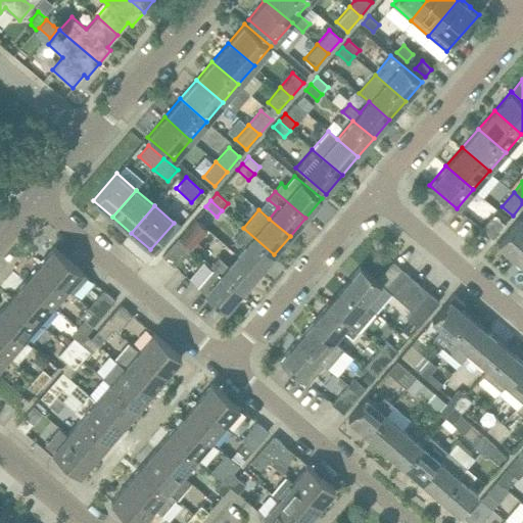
[(494,215),(481,229),(492,239),(505,225),(494,215)]
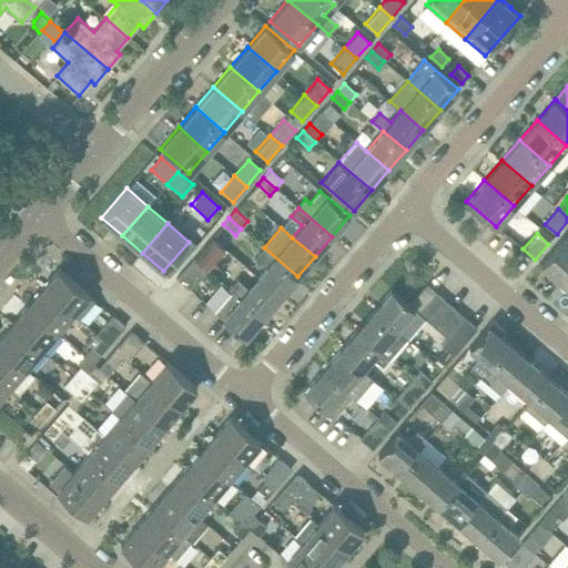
[(539,264),(560,282),(567,272),(567,237),(564,235),(539,264)]
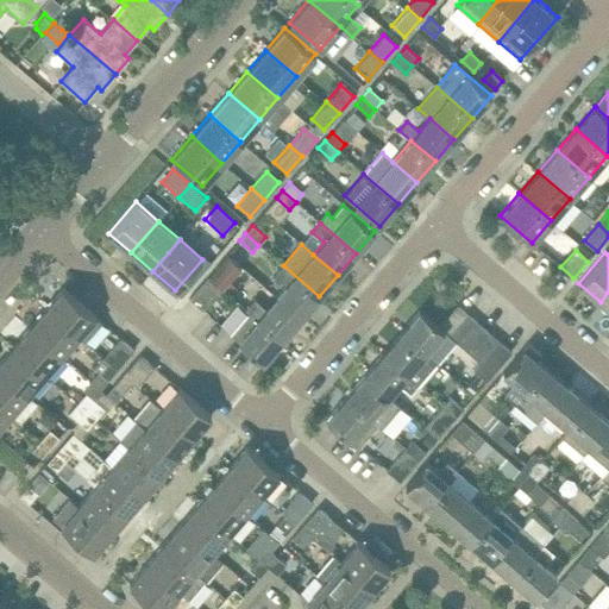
[(227,255),(208,276),(221,288),(240,267),(227,255)]
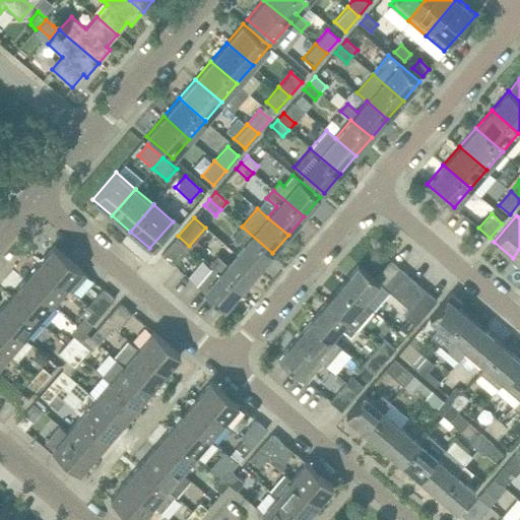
[(245,243),(236,254),(256,271),(272,253),(242,226),(235,235),(245,243)]
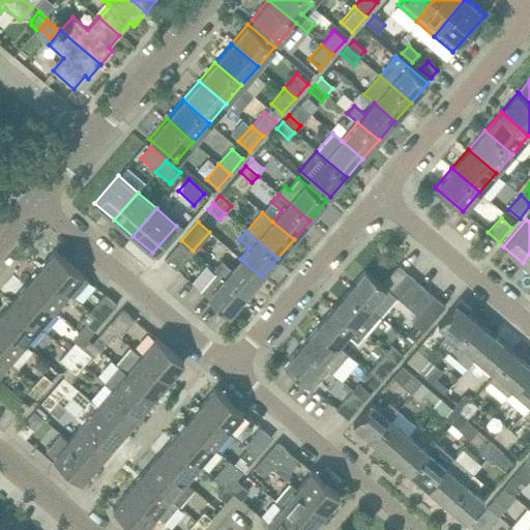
[(181,240),(165,260),(176,270),(193,251),(181,240)]
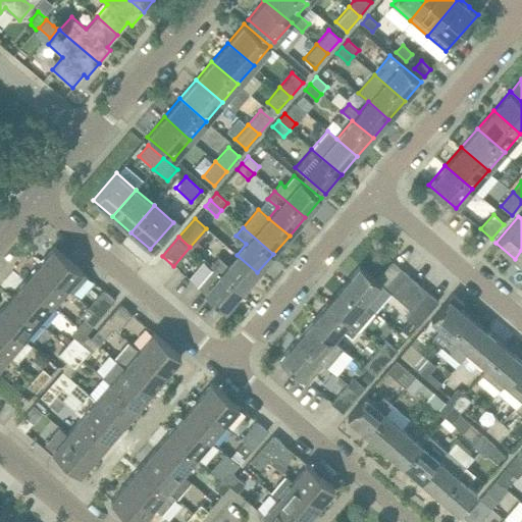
[(87,275),(54,247),(39,264),(66,288),(72,293),(87,275)]
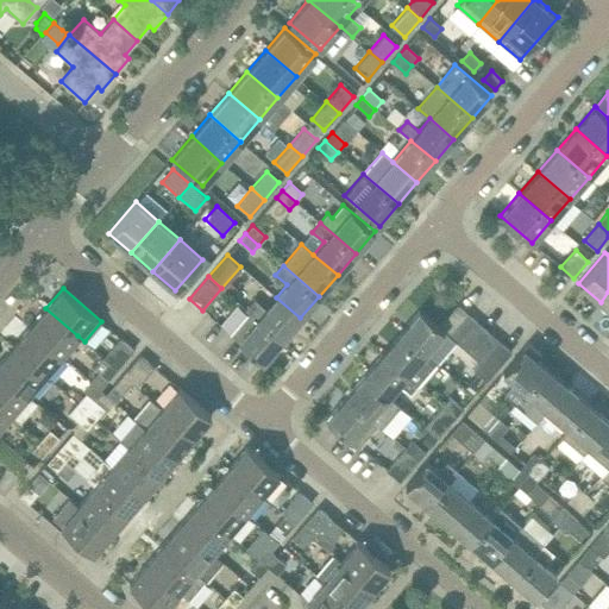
[(246,308),(250,312),(282,339),(300,318),(276,297),(267,308),(255,299),(246,308)]
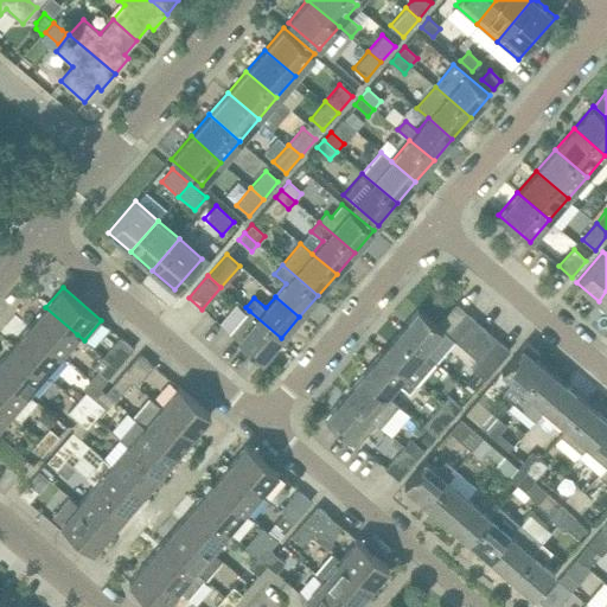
[(467,313),(455,304),(438,325),(448,334),(467,313)]
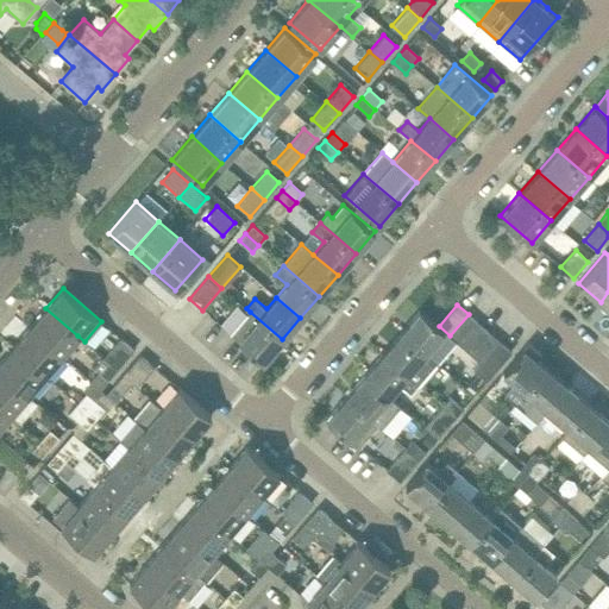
[(29,328),(61,356),(77,336),(45,308),(29,328)]
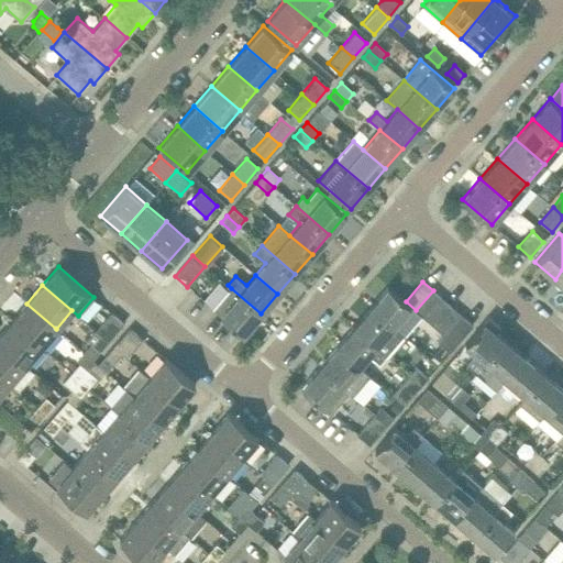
[(416,310),(406,301),(388,287),(371,307),(404,335),(421,316),(416,310)]
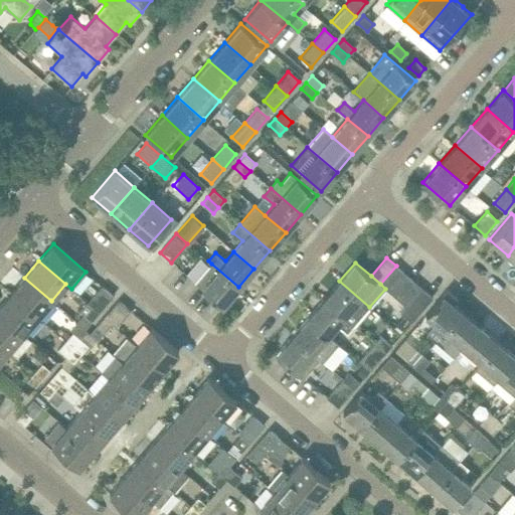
[(195,283),(222,306),(238,287),(211,264),(195,283)]
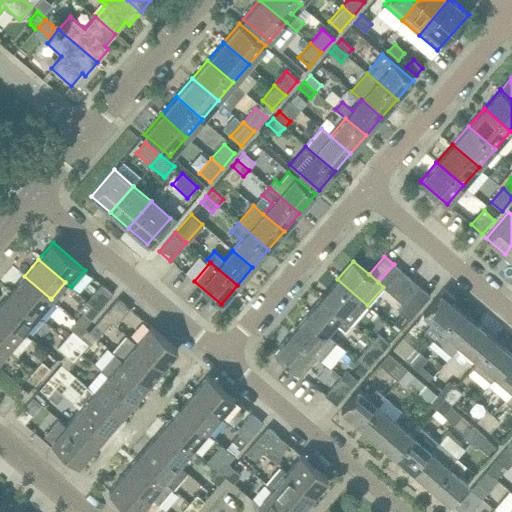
[(383,287),(387,290),(403,272),(394,264),(378,282),(383,287)]
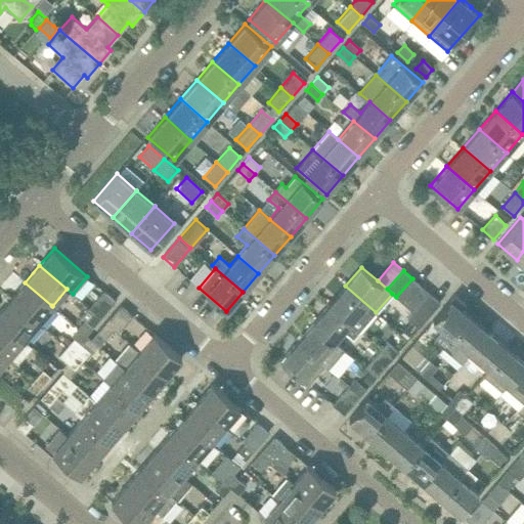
[(396,297),(405,305),(422,287),(412,278),(396,297)]
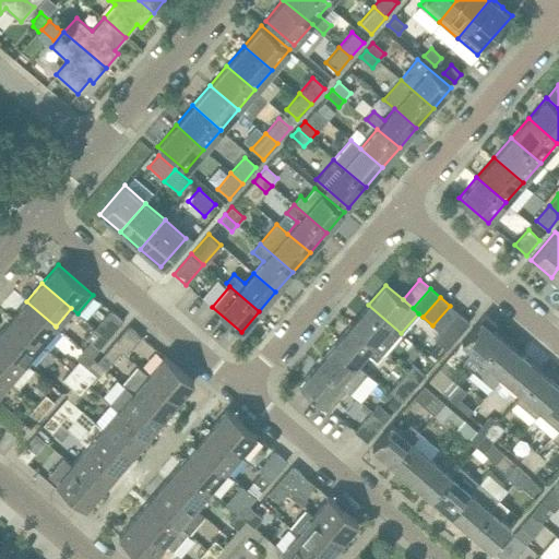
[(11,319),(40,344),(56,326),(26,301),(11,319)]
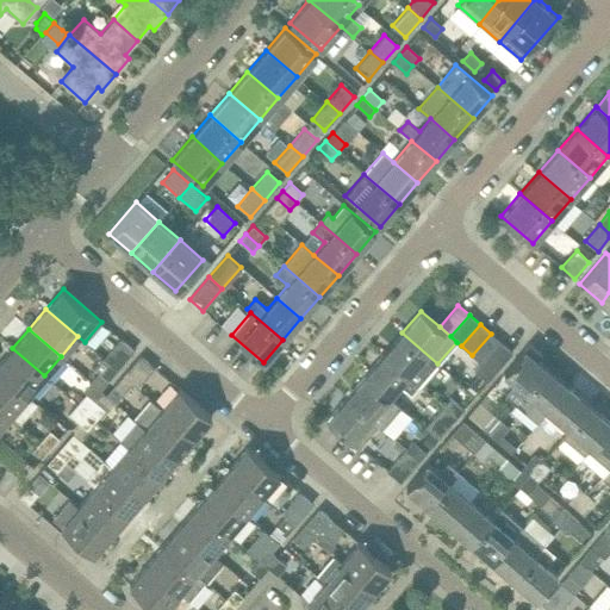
[(402,332),(383,354),(419,385),(437,363),(402,332)]
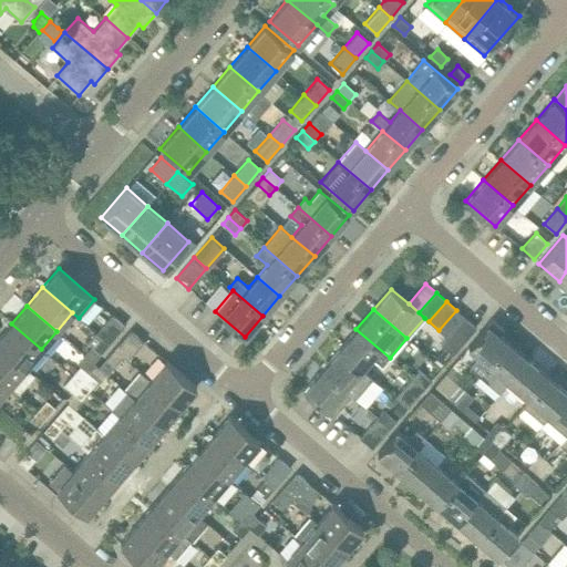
[(446,337),(449,339),(466,319),(456,310),(439,330),(446,337)]
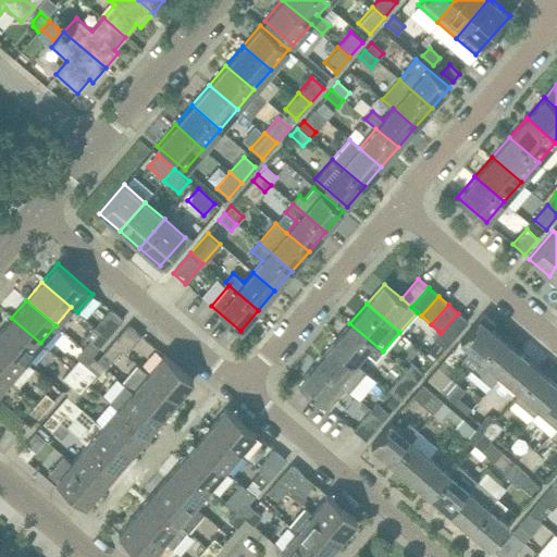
[(107,338),(123,320),(110,309),(95,327),(107,338)]
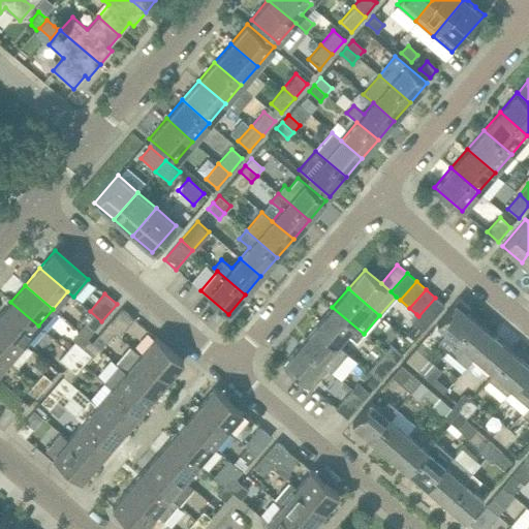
[(435,298),(418,316),(428,324),(444,306),(435,298)]
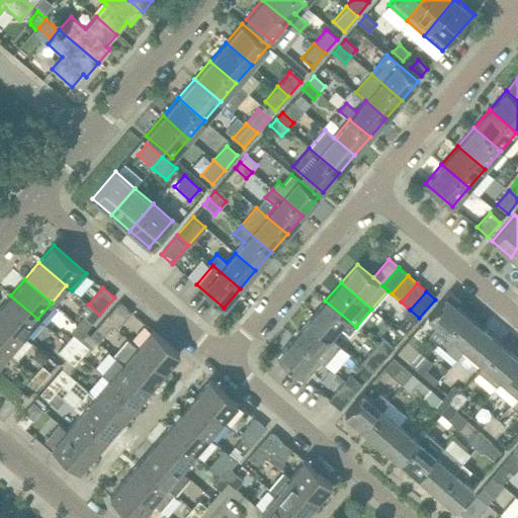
[(460,301),(449,292),(428,317),(438,326),(429,336),(438,344),(464,313),(456,306),(460,301)]
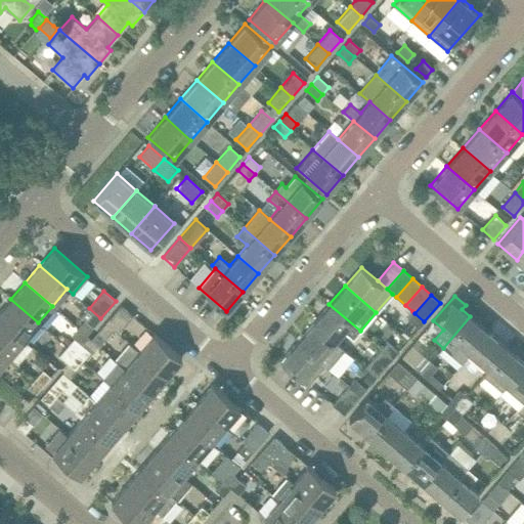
[(0,311),(0,318),(24,340),(38,322),(10,299),(0,311)]
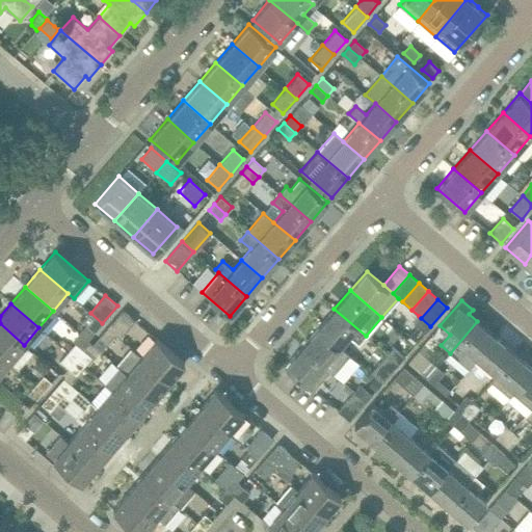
[(366,336),(334,309),(318,328),(339,346),(348,336),(358,344),(366,336)]
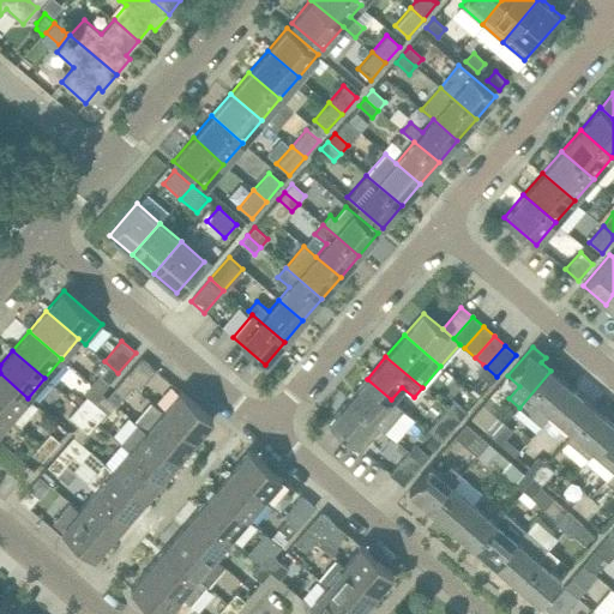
[(124,378),(133,386),(138,390),(156,371),(140,357),(124,378)]
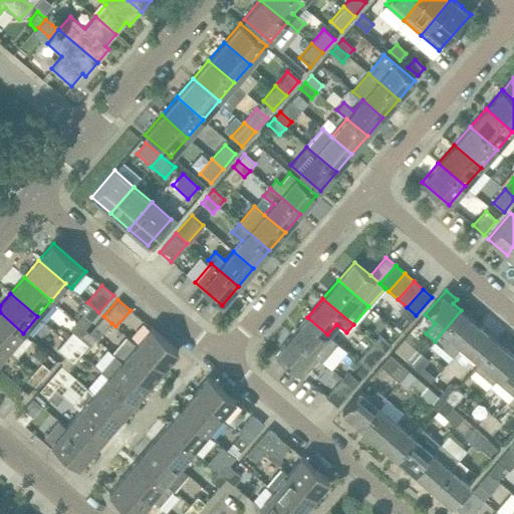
[(83,314),(91,320),(98,312),(87,302),(90,305),(83,314)]
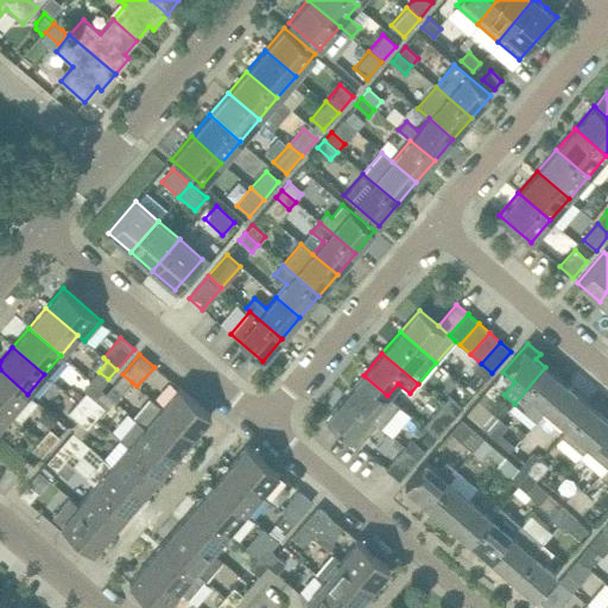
[(492,373),(481,363),(479,361),(473,368),(486,380),(492,373)]
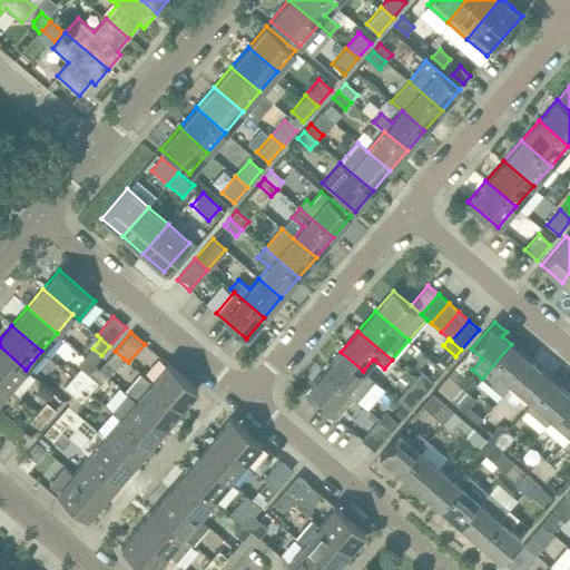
[(502,395),(511,384),(531,361),(511,344),(482,379),(502,395)]
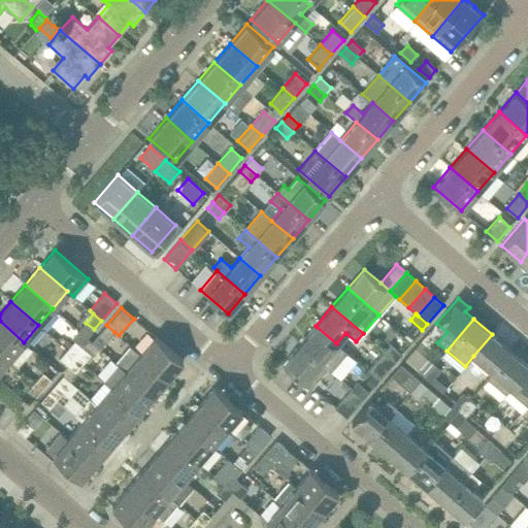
[(24,342),(0,321),(0,351),(9,359),(18,366),(32,349),(24,342)]
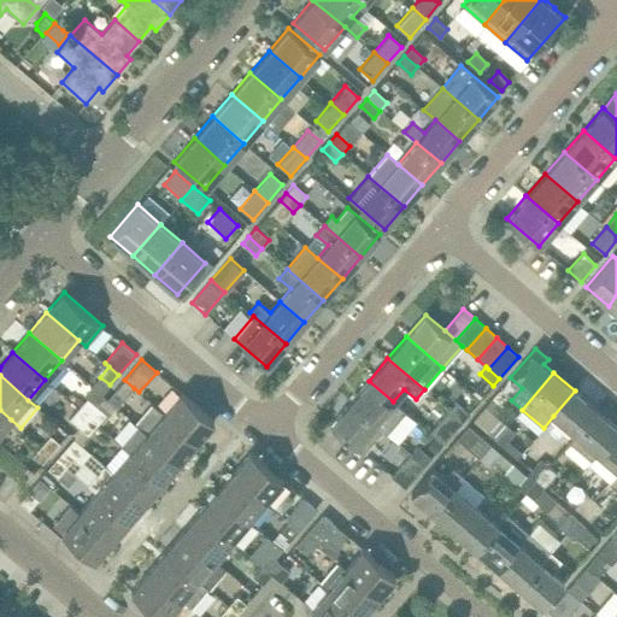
[(125,398),(134,388),(124,380),(116,389),(125,398)]
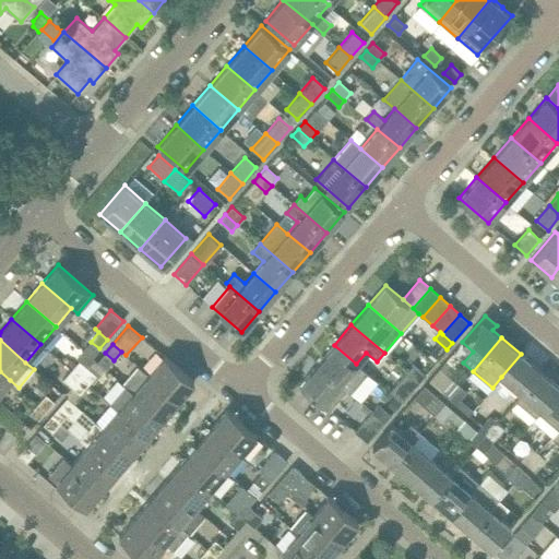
[(334,345),(317,365),(340,383),(347,390),(351,393),(367,373),(356,364),(334,345)]
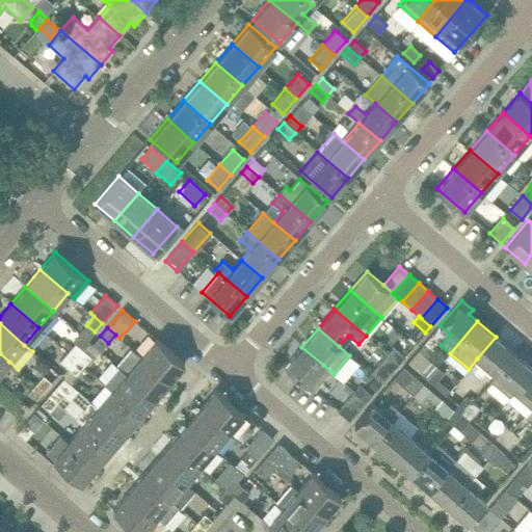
[(496,337),(477,358),(496,374),(497,374),(514,353),(496,337)]
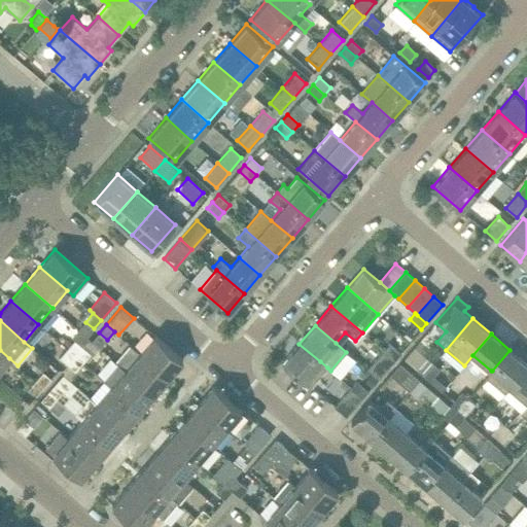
[(182,359),(154,336),(140,353),(168,377),(182,359)]
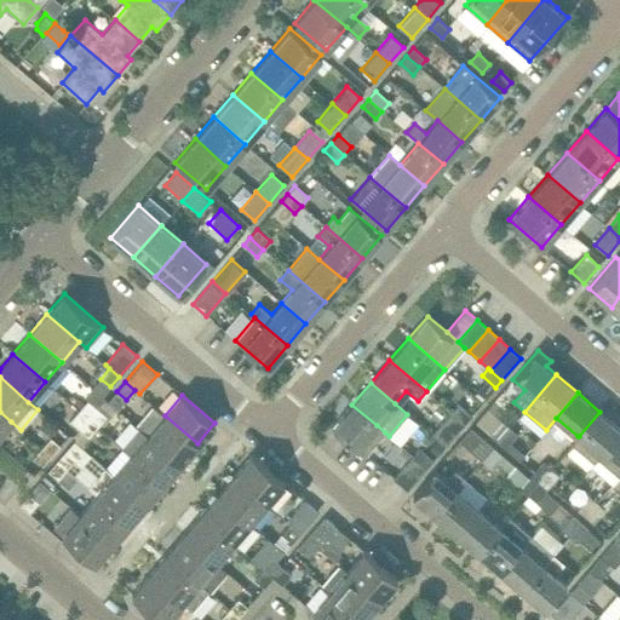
[(79,411),(89,419),(97,408),(89,400),(79,411)]
